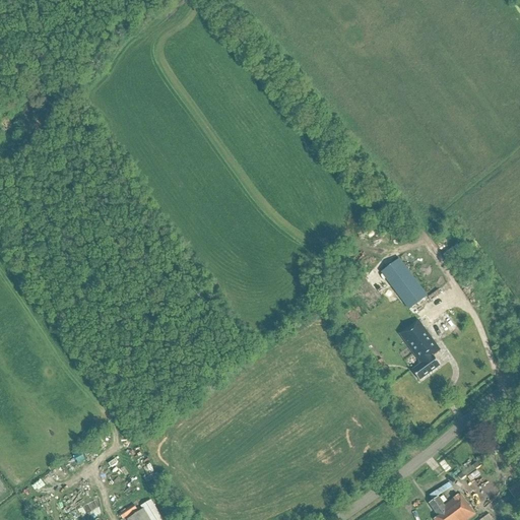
[(398,260),(381,273),(409,311),(427,298),(398,260)]
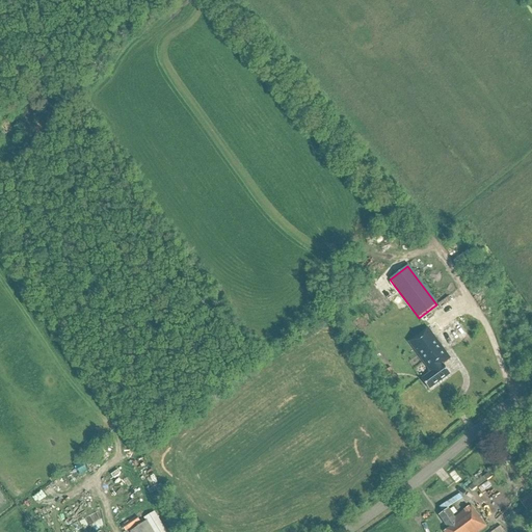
[(421,380),(429,391),(450,375),(443,366),(450,361),(427,329),(408,343),(431,373),(421,380)]
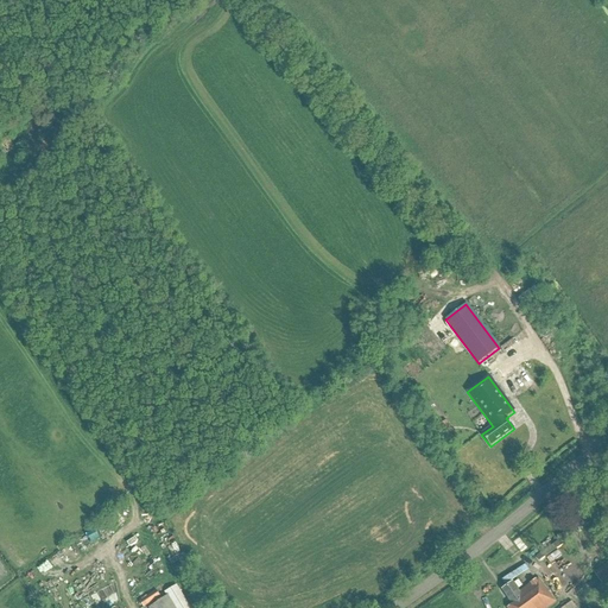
[(473,410),(458,419),(467,430),(480,420),(473,410)]
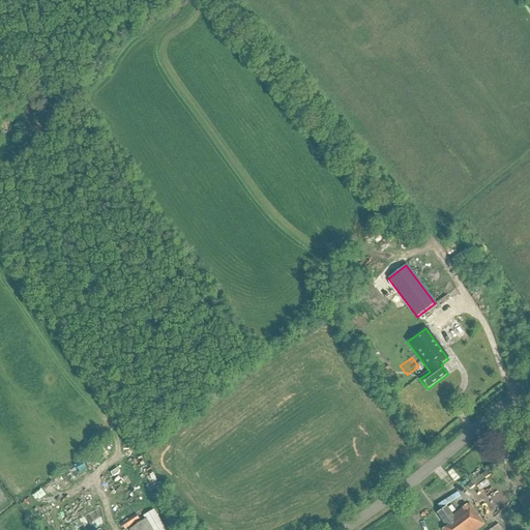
[(389,384),(395,379),(387,367),(381,372),(389,384)]
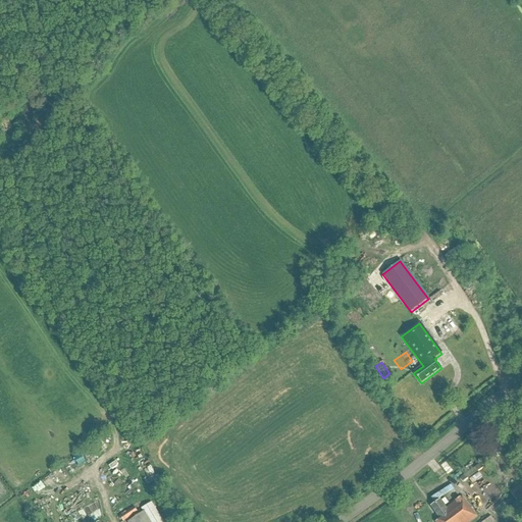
[(106,436),(108,444),(116,441),(114,434),(106,436)]
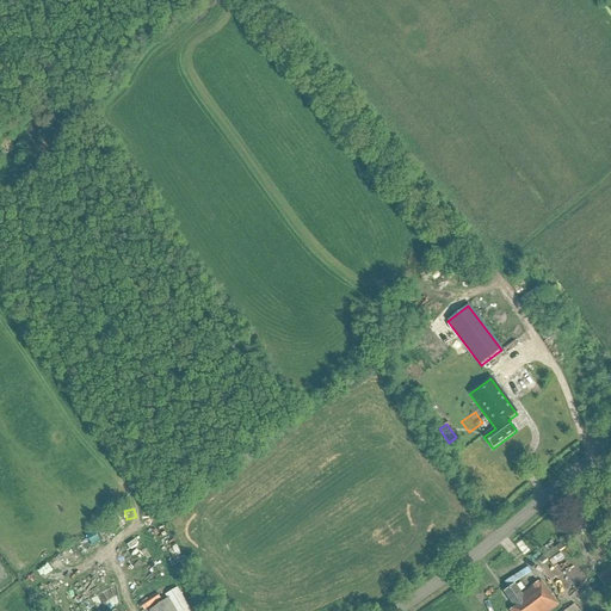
[(91,535),(96,544),(110,537),(105,529),(91,535)]
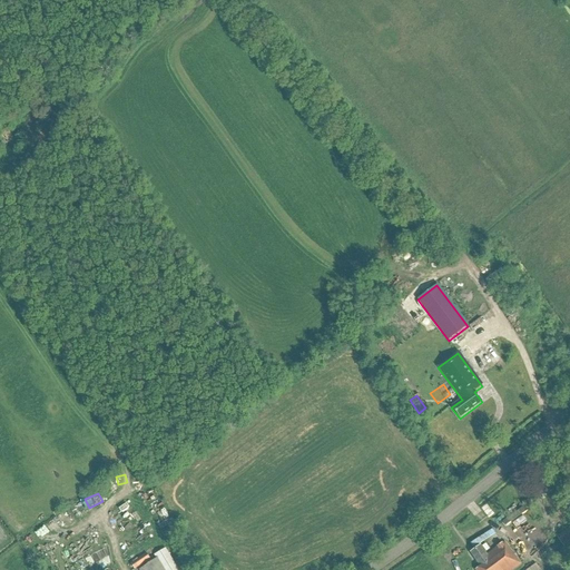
[(137,498),(127,504),(130,509),(140,503),(137,498)]
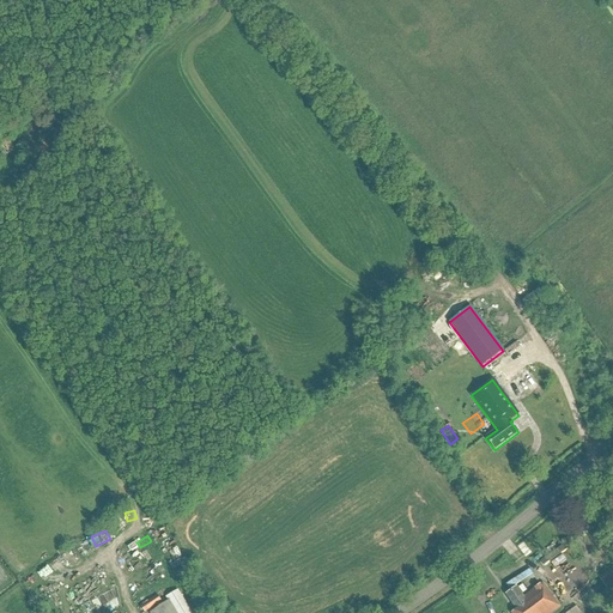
[(159,557),(139,566),(146,580),(165,570),(159,557)]
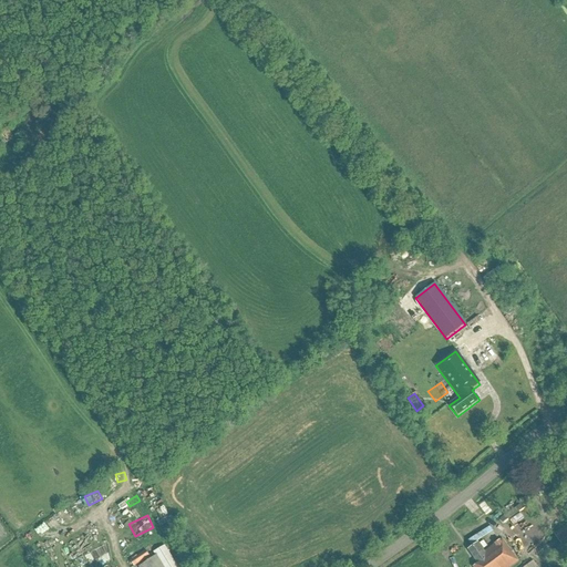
[(58,517),(47,525),(51,531),(62,523),(58,517)]
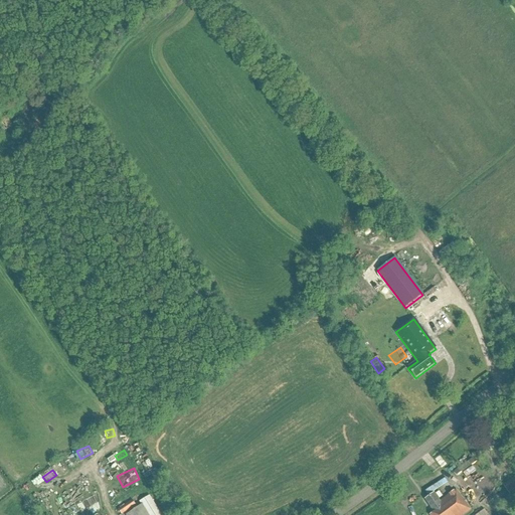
[(514,476),(503,485),(512,498),(514,495),(514,476)]
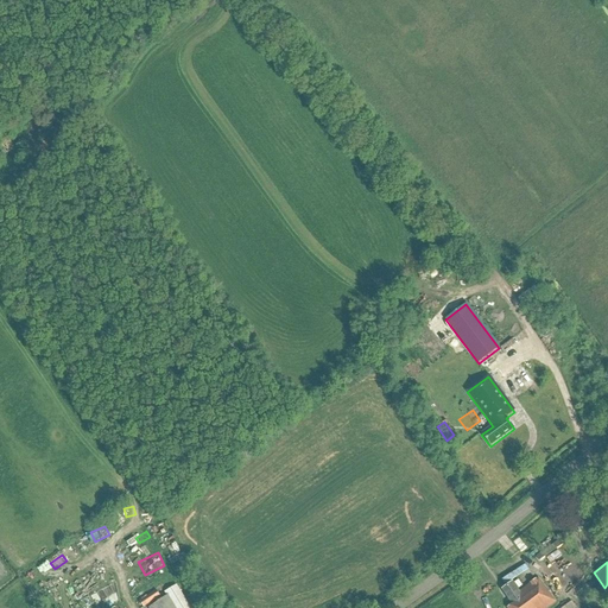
[(90,576),(97,580),(102,568),(96,564),(90,576)]
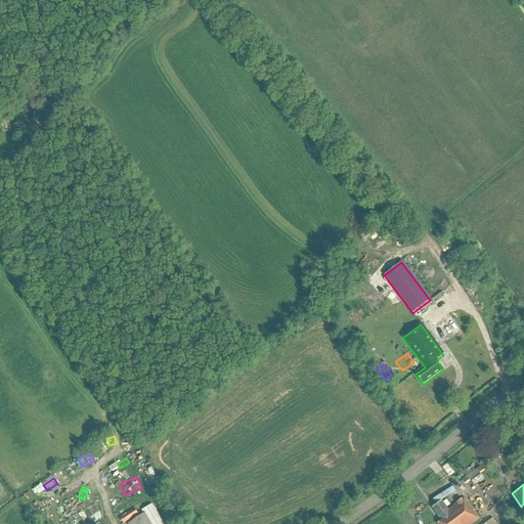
[(436,523),(471,523),(479,519),(464,498),(447,510),(442,501),(433,509),(441,521),(437,523),(436,523)]
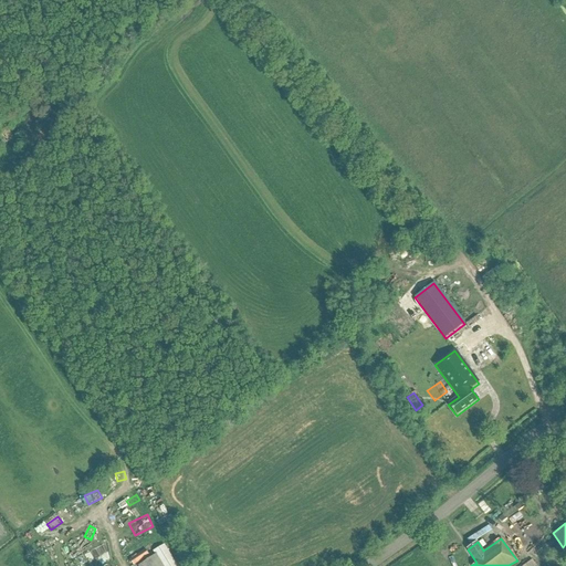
[(130,559),(133,564),(134,565),(135,565),(150,556),(146,549),(130,559)]
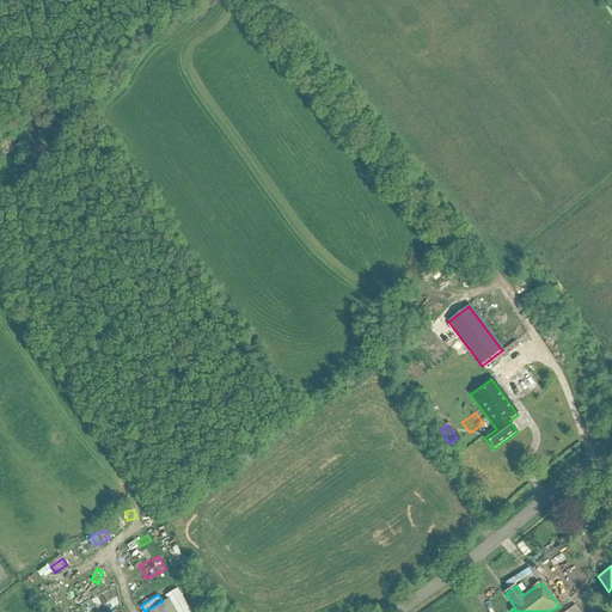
[(116,606),(126,600),(123,597),(114,603),(116,606)]
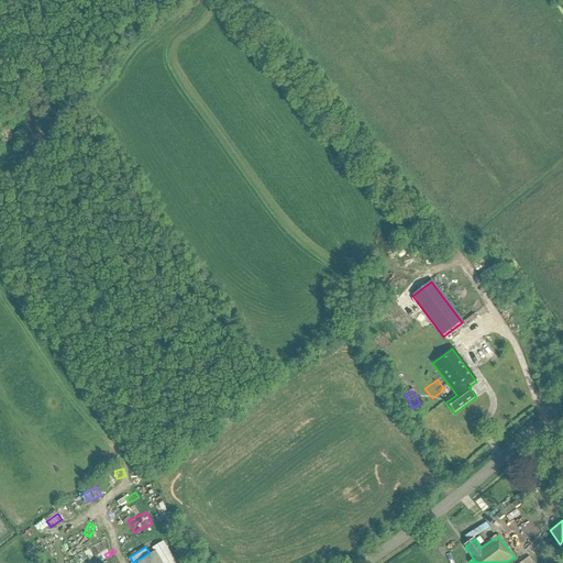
[(162,562),(156,552),(154,553),(138,562),(162,562)]
